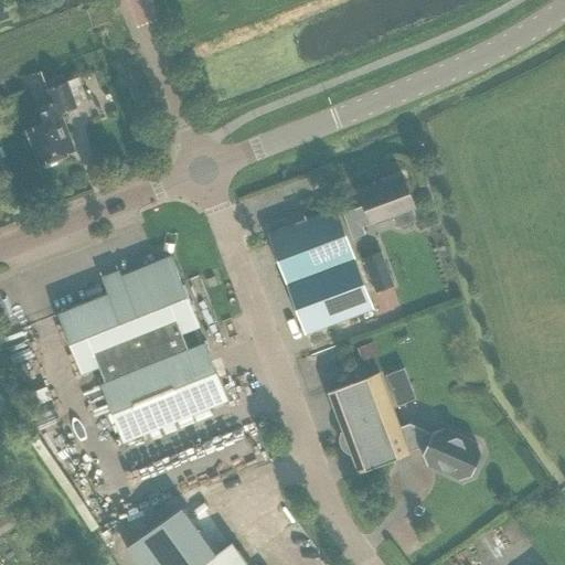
[(7,9),(0,10),(0,21),(10,18),(7,9)]
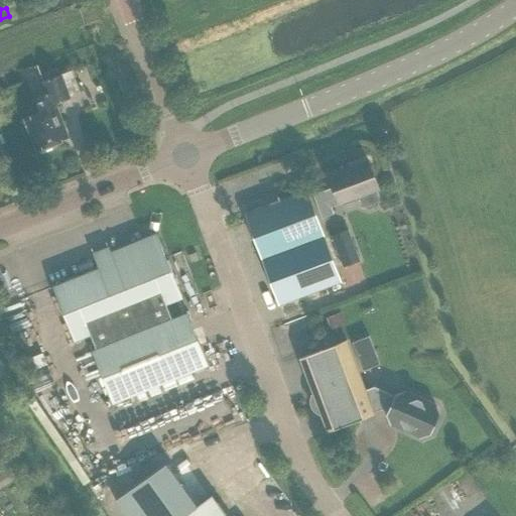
[(69,95),(60,74),(40,82),(45,94),(33,99),(38,113),(23,119),(29,132),(31,132),(37,149),(67,138),(57,115),(60,114),(54,100),(69,95)]
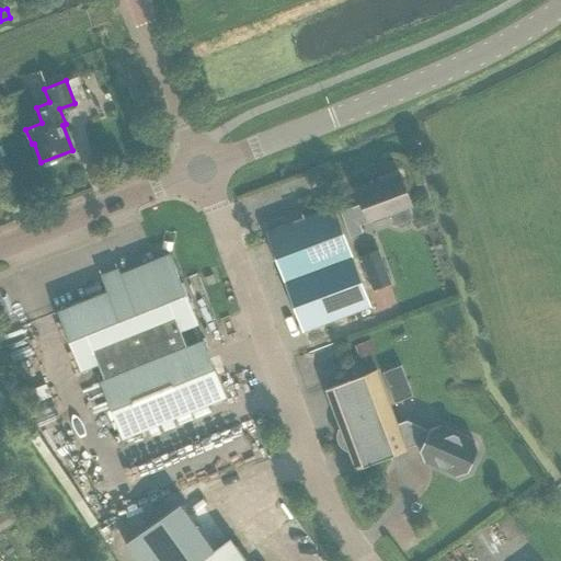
[(368,221),(368,222),(390,215),(393,222),(400,226),(409,222),(412,215),(409,207),(412,206),(400,174),(356,190),(362,203),(340,212),(350,237),(363,232),(359,225),(368,221)]
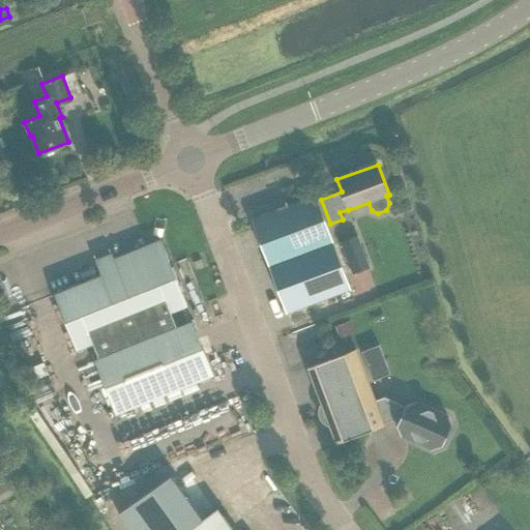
[(286,313),(349,290),(332,243),(315,196),(252,218),(269,266),(286,313)]
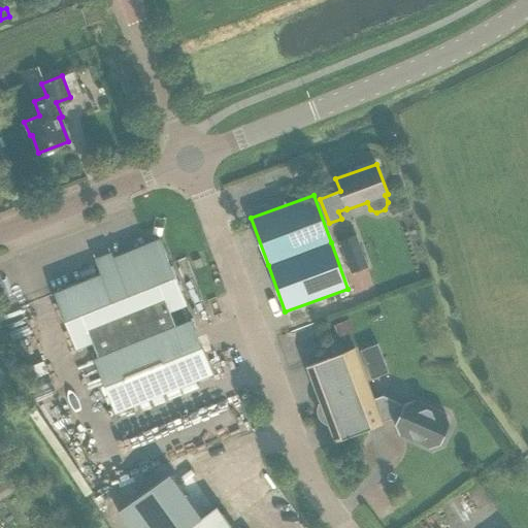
[(355,234),(339,239),(351,272),(367,266),(355,234)]
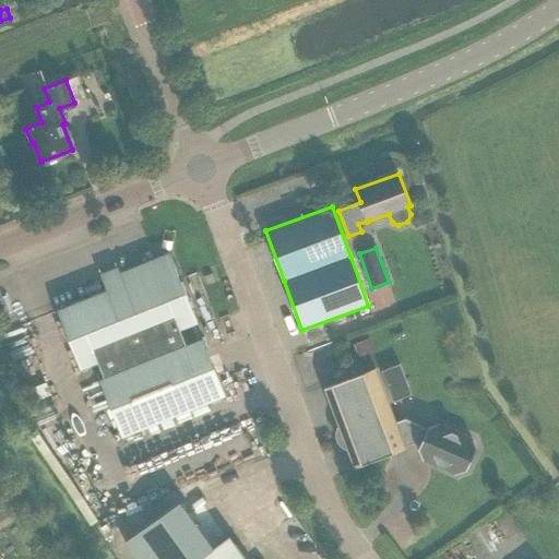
[(100,274),(103,280),(107,290),(57,310),(81,368),(97,361),(103,376),(98,378),(121,437),(225,395),(202,336),(198,339),(192,324),(197,322),(168,253),(120,272),(118,266),(100,274)]
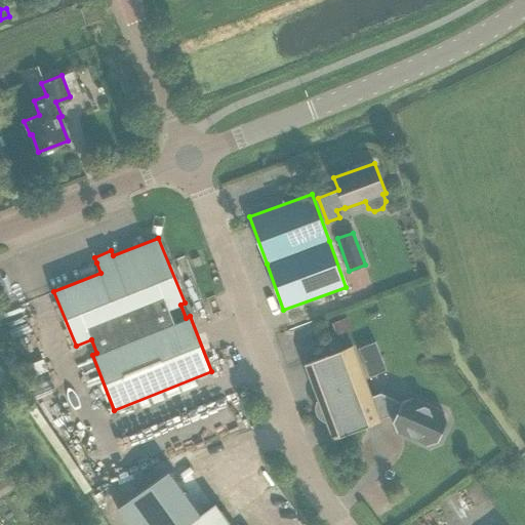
[(325,419),(332,439),(380,420),(379,419),(388,416),(394,418),(393,421),(396,430),(430,444),(438,441),(447,421),(444,413),(409,398),(402,401),(401,402),(380,393),(371,397),(352,346),(305,364),(319,401),(317,402),(316,406),(316,410),(318,414),(320,418),(324,420),(325,419)]
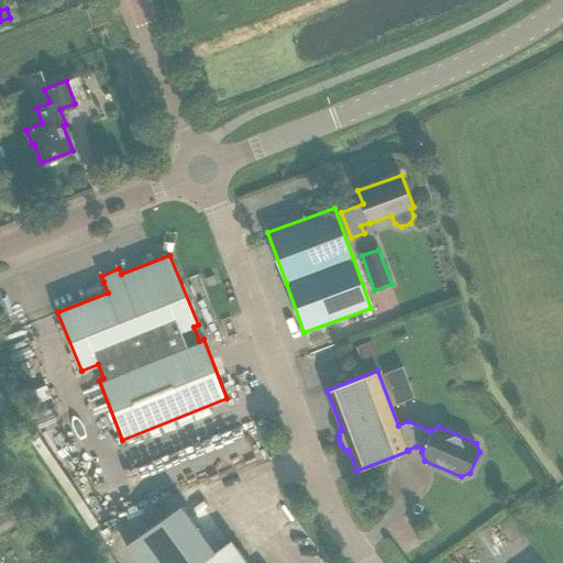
[(180,507),(124,547),(135,562),(246,562),(231,540),(213,552),(180,507)]
